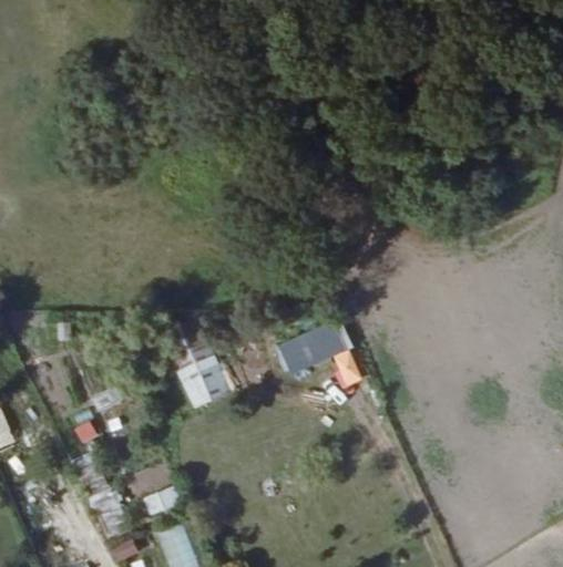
[(181,325),(194,363),(175,369),(188,409),(223,398),(197,319),(181,325)]
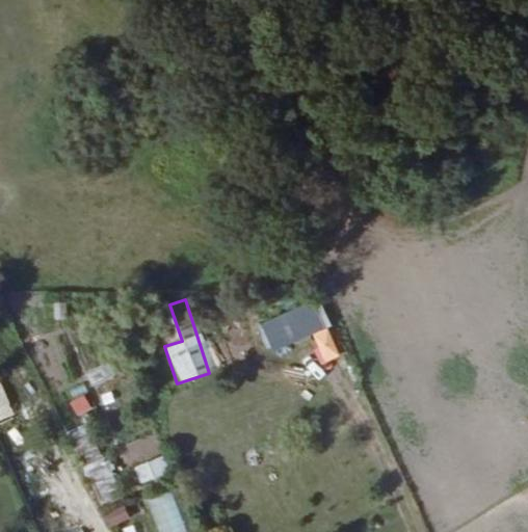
[(344,322),(335,301),(267,331),(276,352),(344,322)]
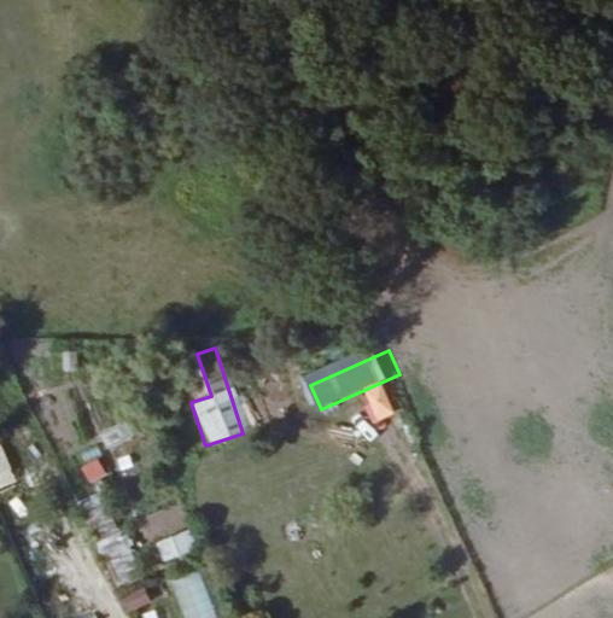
[(98,433),(109,454),(139,437),(128,417),(98,433)]
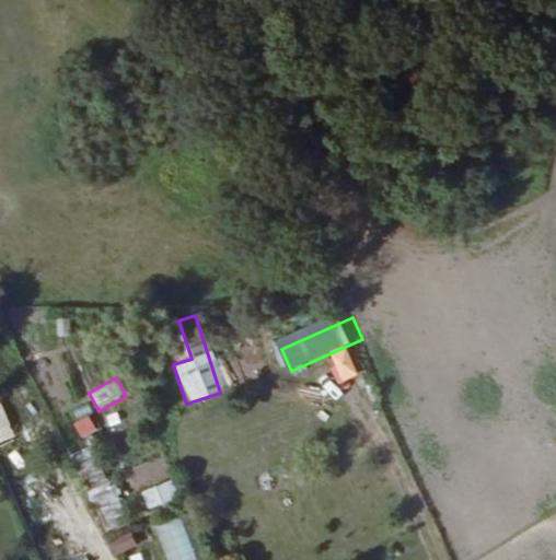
[(0,442),(14,436),(0,400),(0,442)]
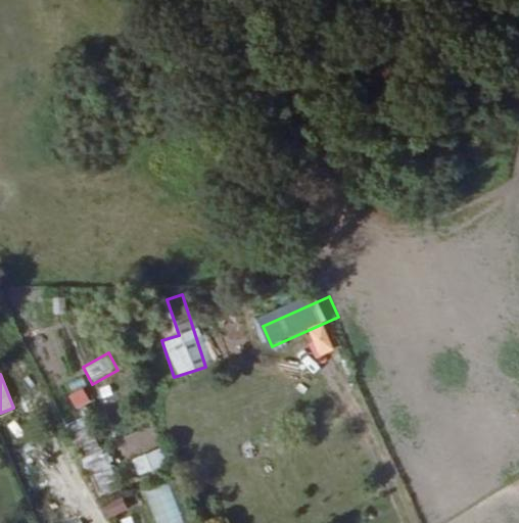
[(67,393),(74,409),(90,402),(85,387),(67,393)]
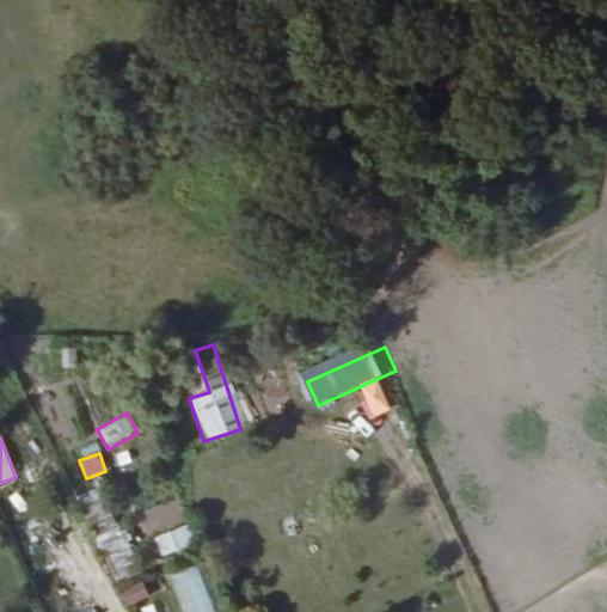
[(111,573),(145,558),(105,472),(73,488),(111,573)]
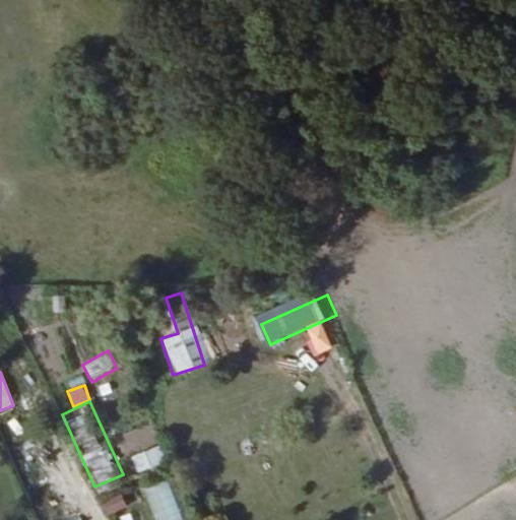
[(157,446),(131,456),(137,472),(164,462),(157,446)]
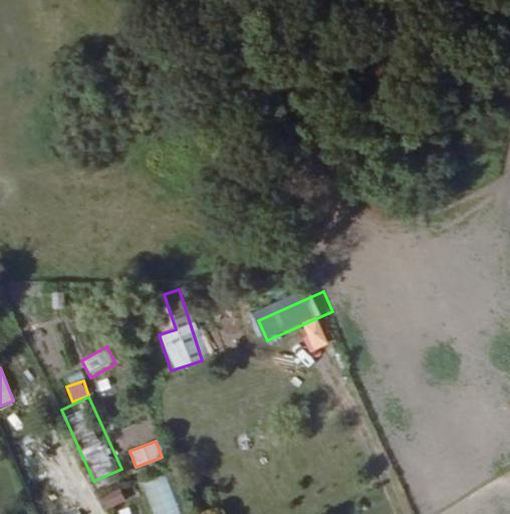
[(184,513),(169,473),(145,482),(156,513),(184,513)]
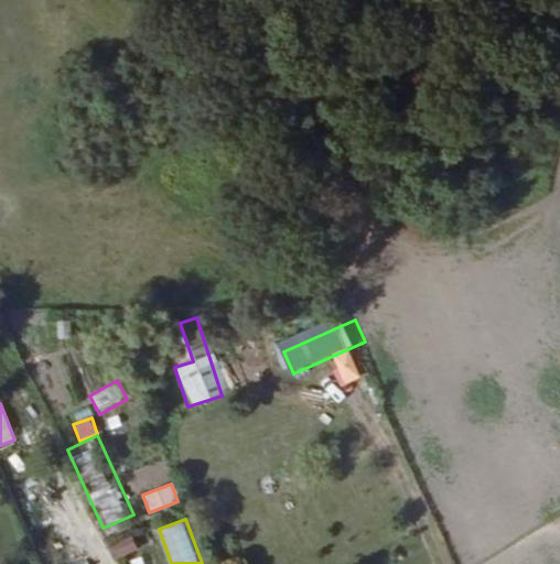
[(133,534),(110,543),(116,559),(140,550),(133,534)]
